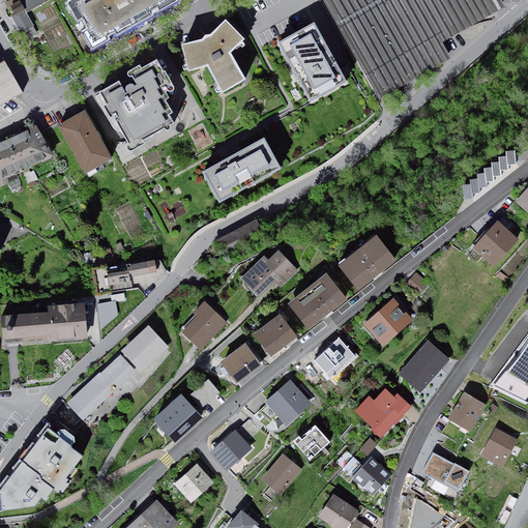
[(51,0),(12,0),(5,4),(21,32),(33,26),(26,13),(51,0)]
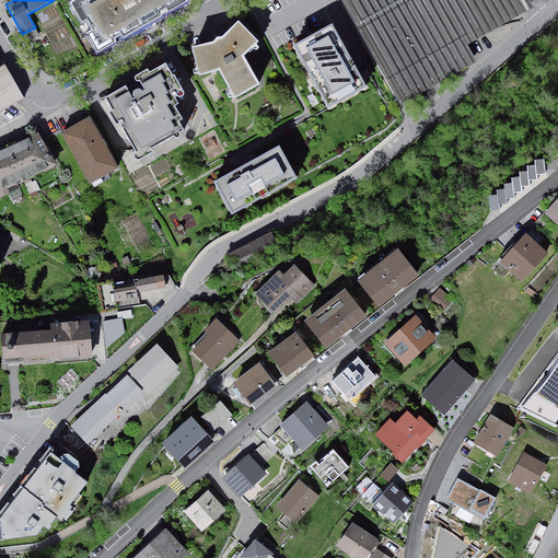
[(185,1),(184,0),(74,0),(69,3),(96,50),(185,1)]
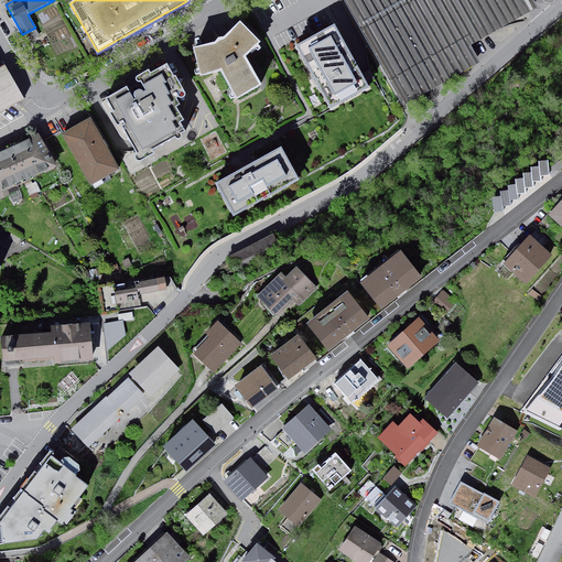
[(347,0),(407,104),(481,63),(469,44),(533,9),(528,0),(347,0)]
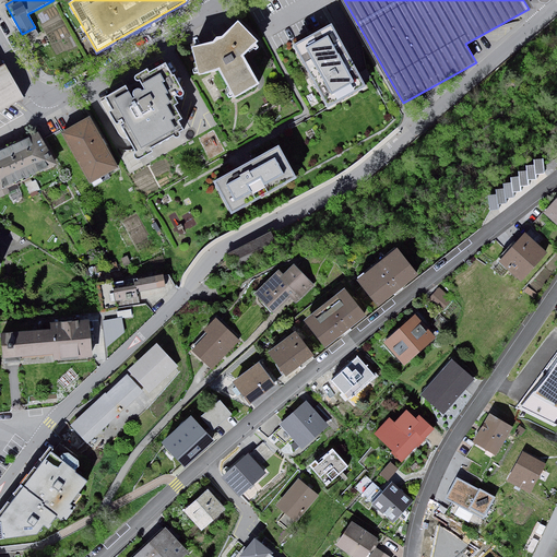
[(331,24),(291,46),(326,109),(366,86),(331,24)]
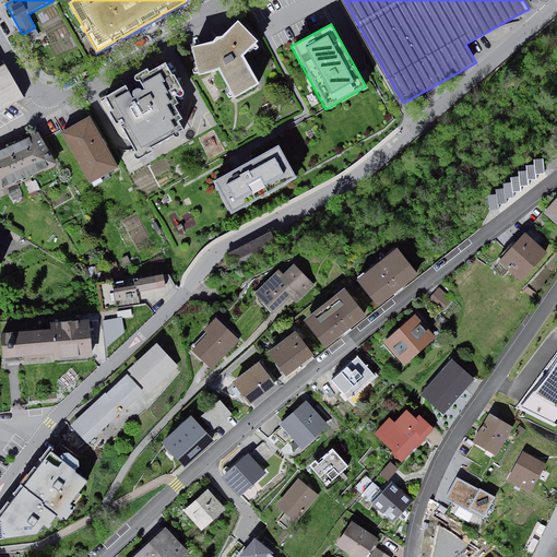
[(216,43),(194,47),(200,74),(221,71),(235,98),(260,85),(244,55),(256,43),(238,25),(224,38),(216,43)]
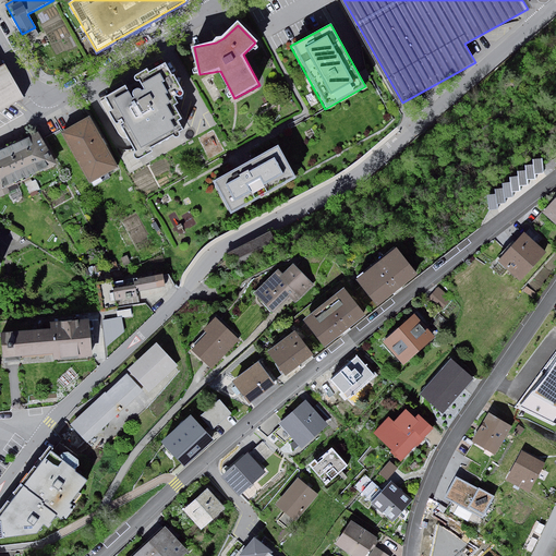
[(168,64),(103,100),(134,156),(182,130),(176,119),(180,116),(174,105),(179,101),(176,96),(184,92),(168,64)]
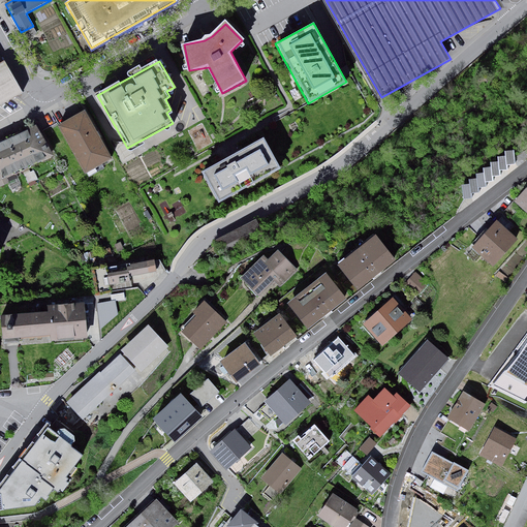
[(85,110),(59,124),(87,175),(113,160),(85,110)]
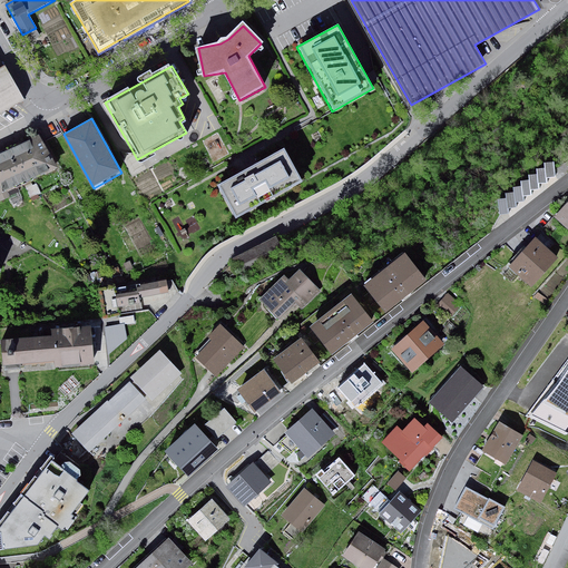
[(41,131),(0,149),(0,194),(58,169),(41,131)]
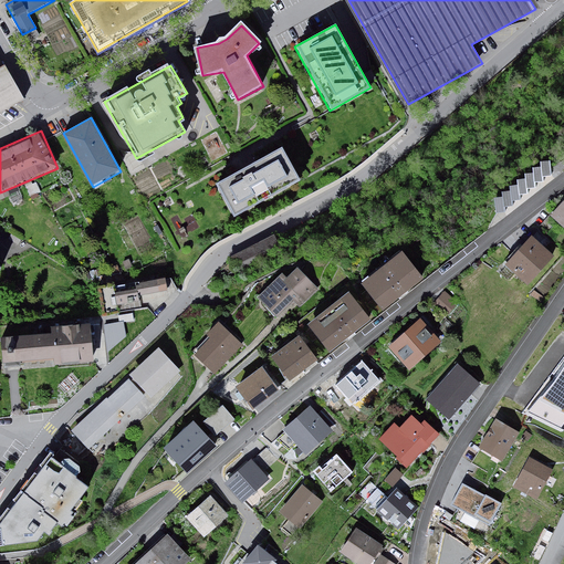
[(283,145),(213,183),(233,219),(303,183),(283,145)]
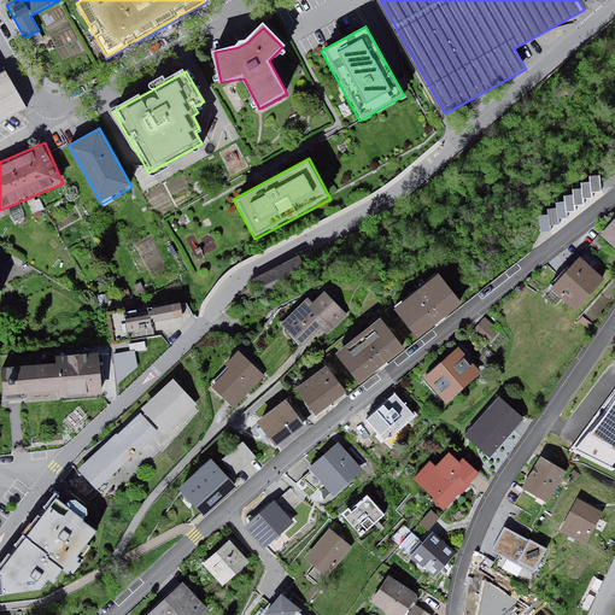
[(573,212),(590,197),(590,193),(601,192),(599,179),(590,179),(577,192),(573,192),(560,205),(557,205),(544,217),(538,218),(539,234),(546,233),(558,221),(566,220),(566,214),(573,212)]
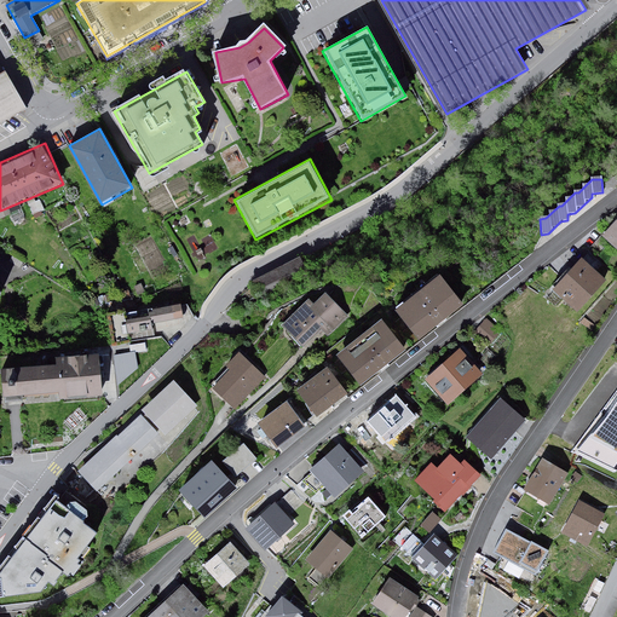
[(616,217),(601,235),(616,248),(616,217)]
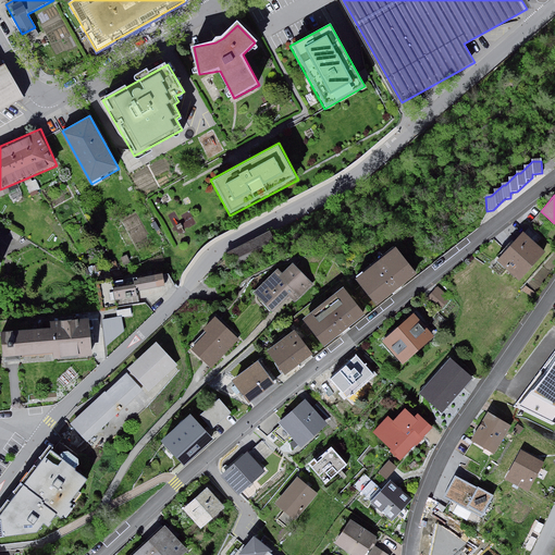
[(233,259),(273,238),(268,229),(227,248),(233,259)]
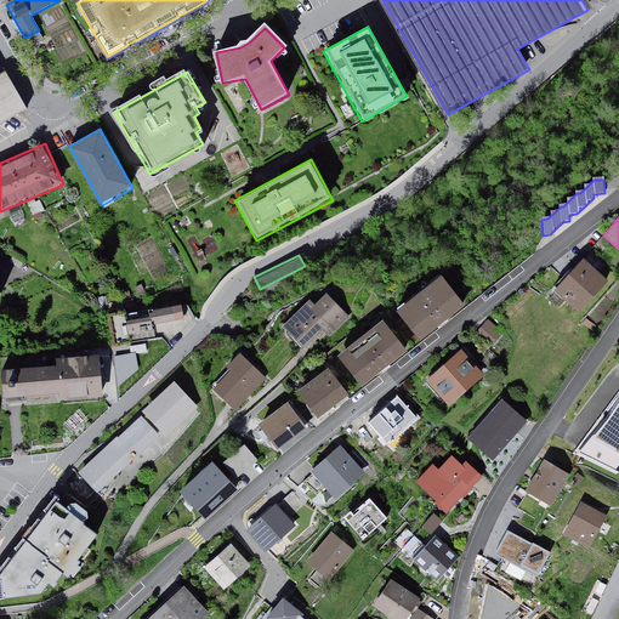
[(585,256),(556,288),(581,311),(609,279),(585,256)]
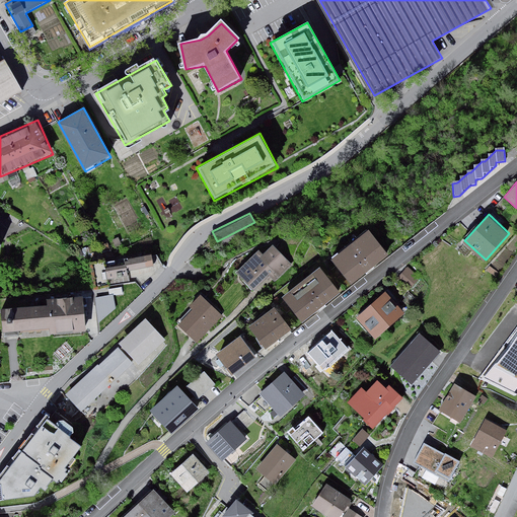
[(367,229),(333,257),(351,280),(385,252),(367,229)]
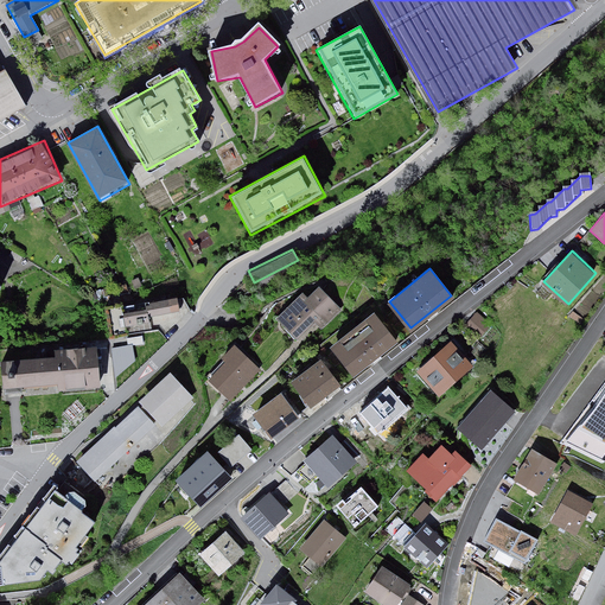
[(301,292),(275,318),(295,338),(313,320),(320,328),(341,309),(319,287),(307,298),(301,292)]
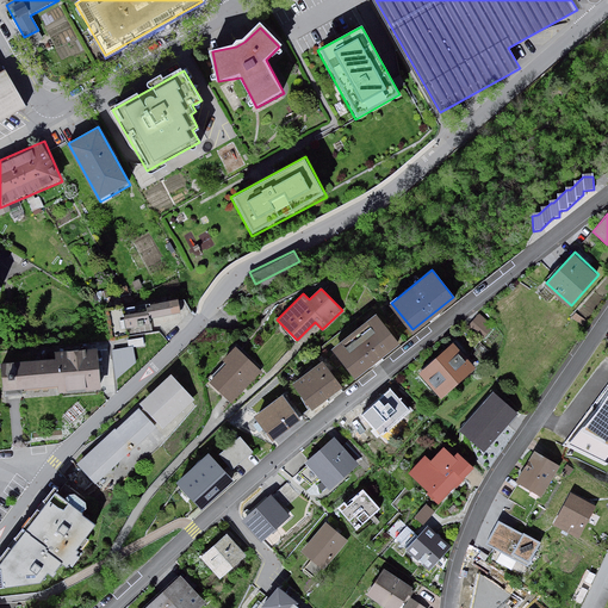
[(178,298),(122,305),(124,332),(180,324),(178,298)]
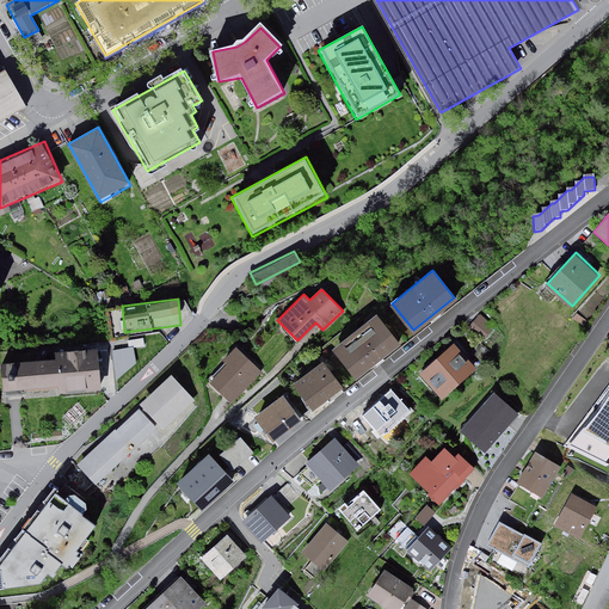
[(377,314),(334,346),(356,376),(399,344),(377,314)]
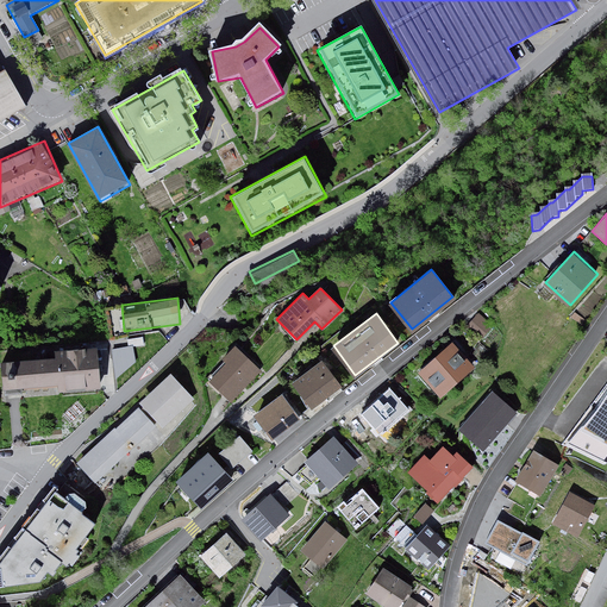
[(451,343),(420,370),(440,394),(473,367),(451,343)]
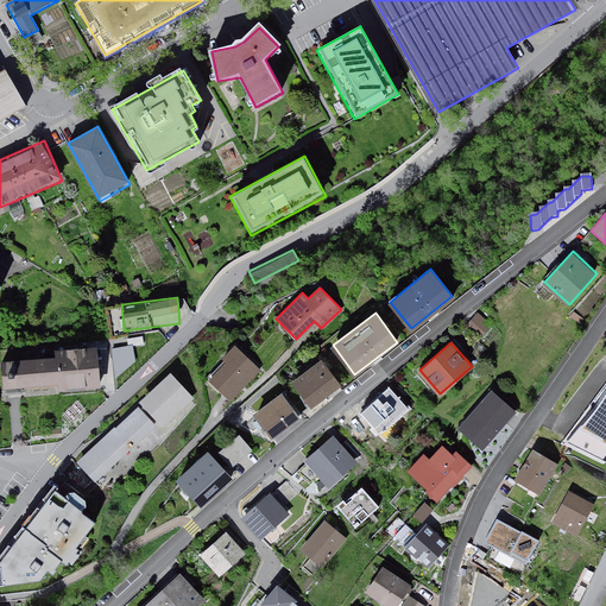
[(111,347),(114,368),(137,365),(132,343),(111,347)]
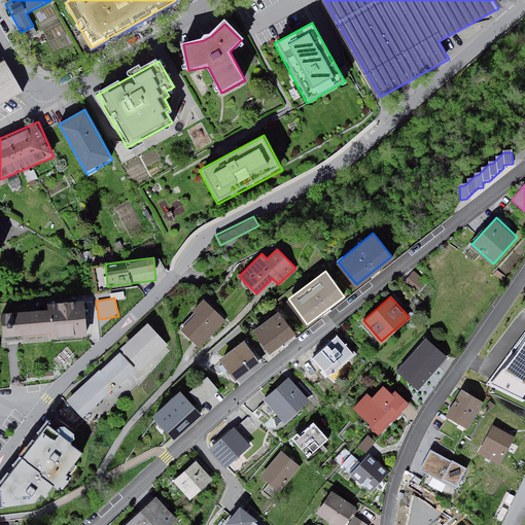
[(49,307),(0,312),(0,329),(1,338),(11,337),(51,333),(51,338),(85,335),(81,300),(49,303),(49,307)]
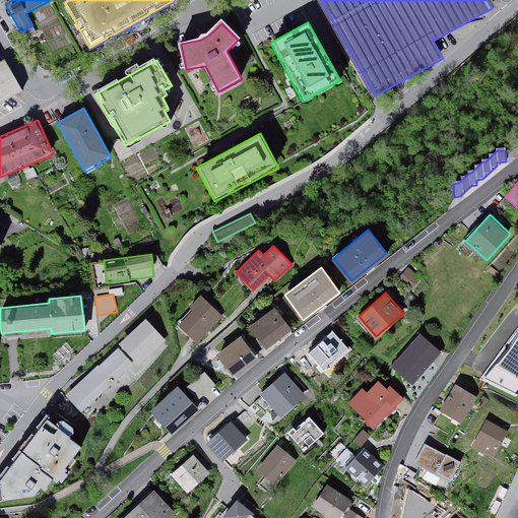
[(201,298),(177,323),(196,342),(221,317),(201,298)]
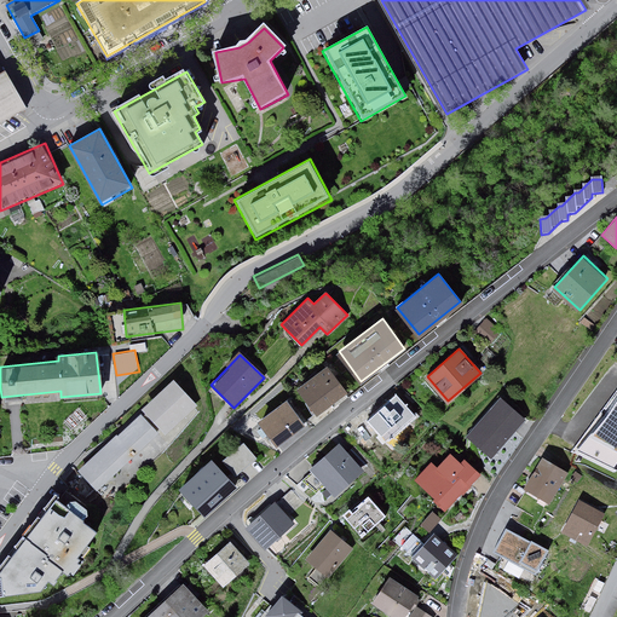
[(328,368),(299,390),(318,415),(347,393),(328,368)]
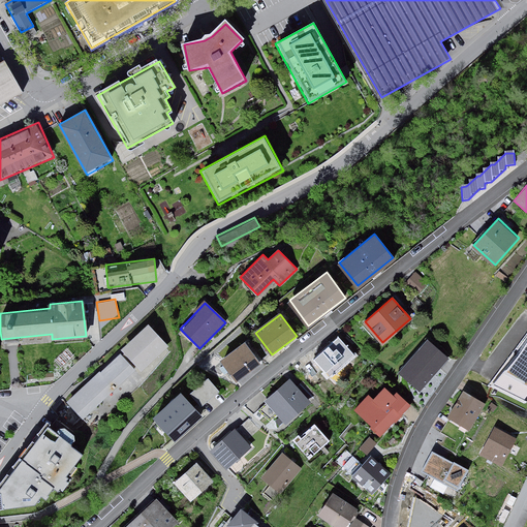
[(150,324),(120,349),(140,372),(169,347),(150,324)]
